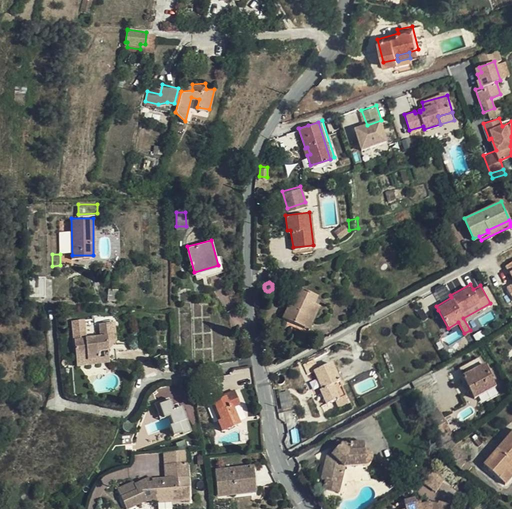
[(282,316),(302,325),(313,302),(316,295),(296,286),(282,316)]
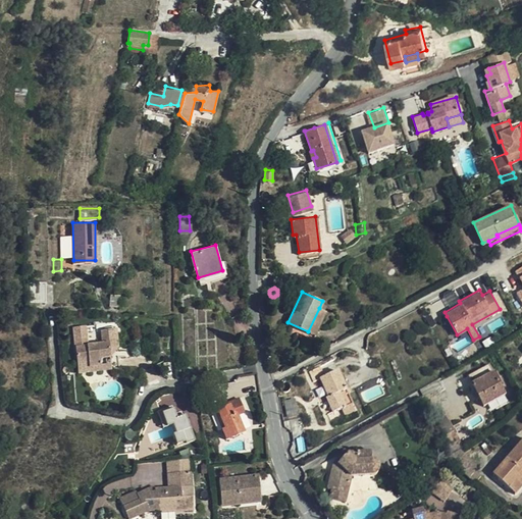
[(118,304),(119,293),(110,293),(110,304),(118,304)]
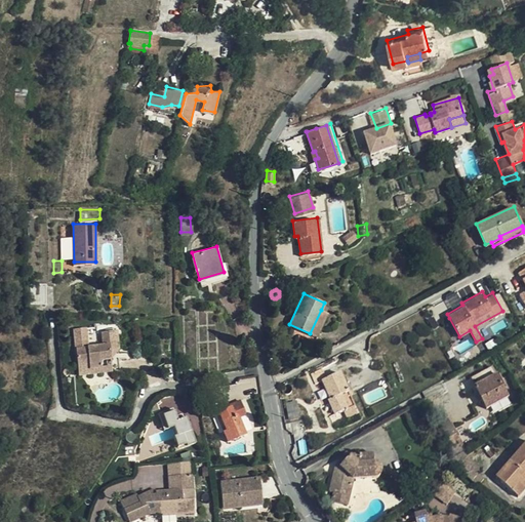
[(321,310),(310,333),(309,336),(314,339),(326,313),(321,310)]
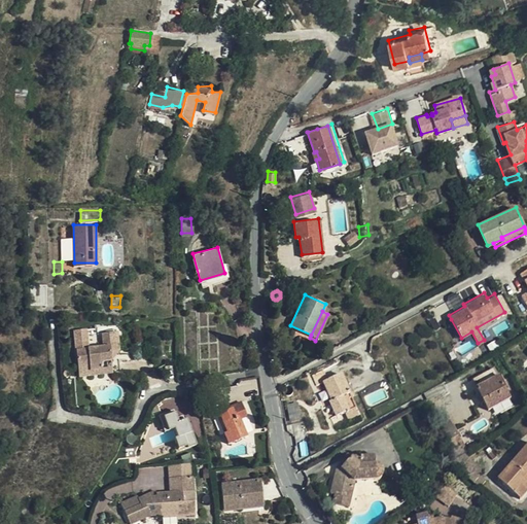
[(120,370),(116,330),(102,332),(104,345),(88,347),(85,327),(74,328),(78,362),(89,361),(90,368),(101,367),(101,360),(111,358),(111,365),(111,370),(120,370)]
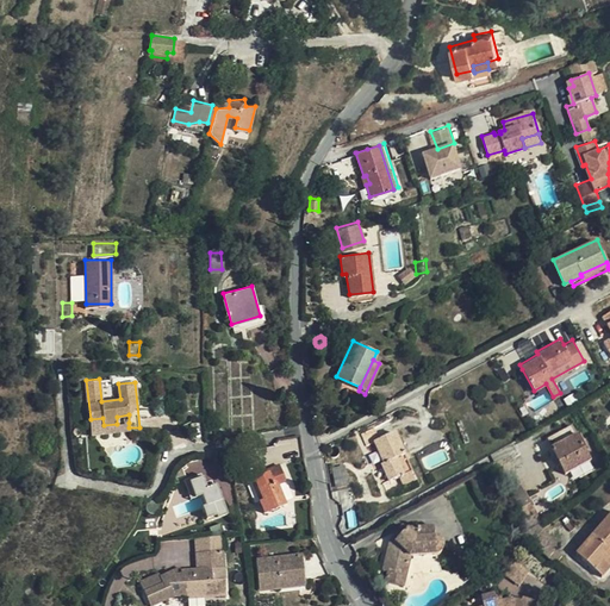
[(92,431),(129,428),(129,423),(117,424),(104,425),(103,418),(91,419),(92,431)]
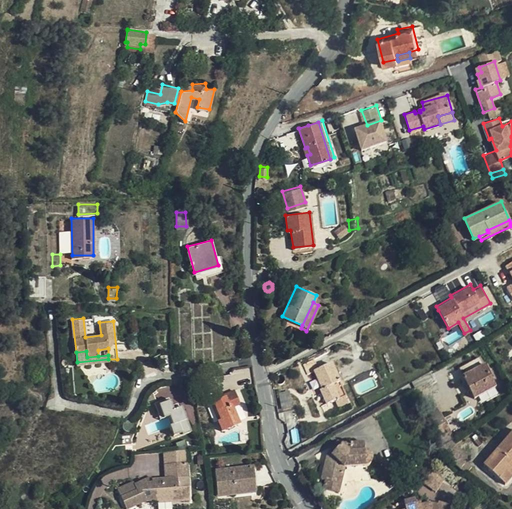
[(462,375),(466,383),(470,388),(474,397),(495,386),(479,356),(459,367),(463,375),(462,375)]
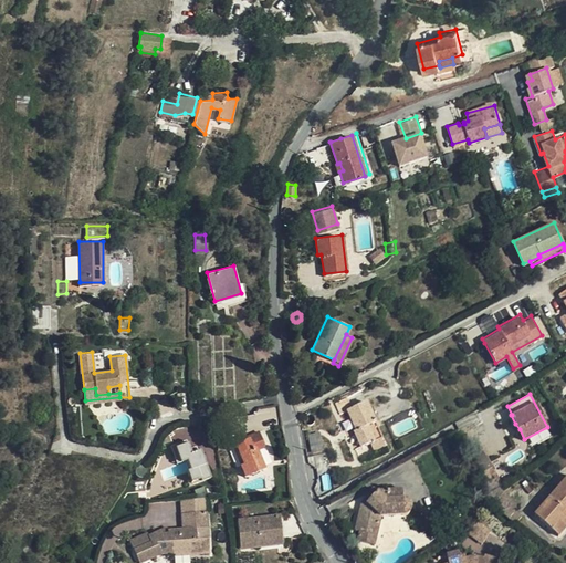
[(355,429),(362,445),(381,436),(366,399),(348,408),(355,424),(356,428),(355,429)]
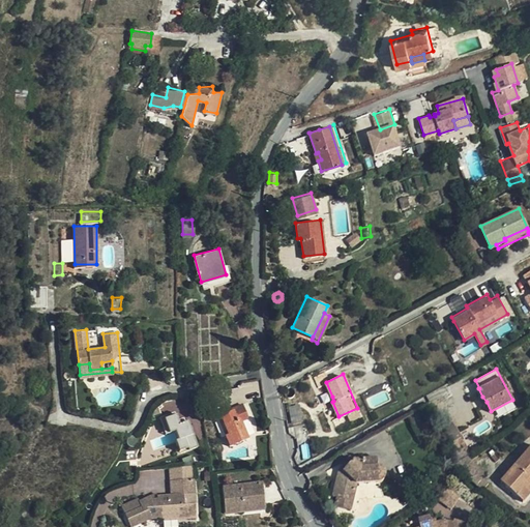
[(32,377),(31,379),(31,380),(31,381),(31,383),(31,384),(32,385),(33,386),(34,386),(35,387),(36,387),(37,387),(39,386),(40,386),(41,384),(42,382),(41,380),(41,379),(39,377),(38,376),(37,376),(36,376),(34,376),(32,377)]
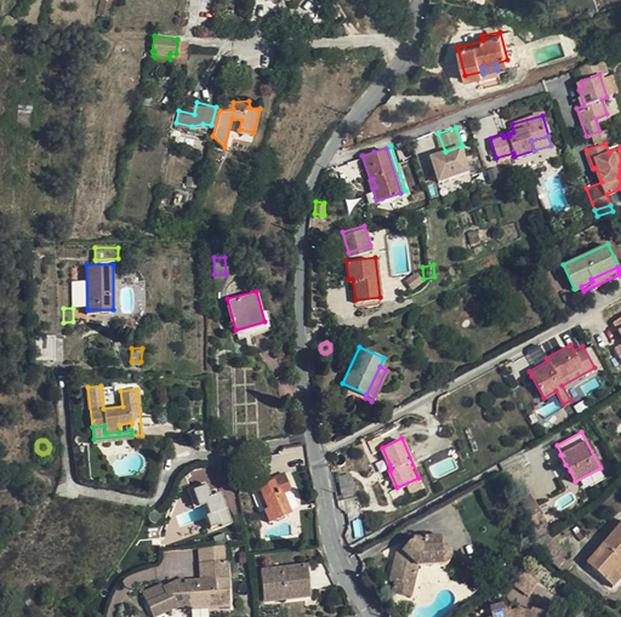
[(391,490),(397,487),(389,470),(391,469),(389,464),(381,468),(391,490)]
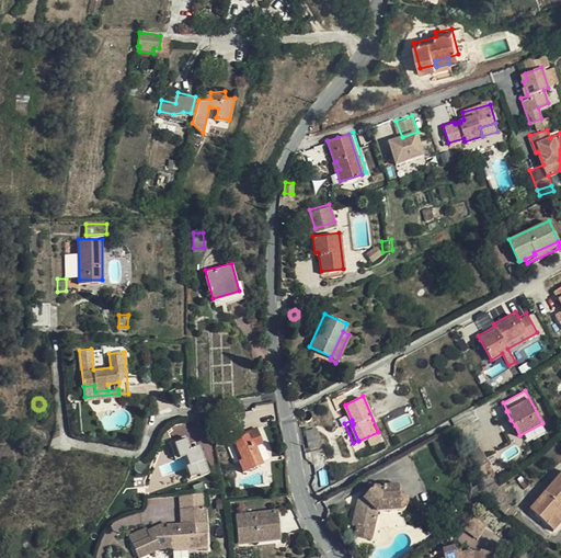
[(319,443),(316,428),(307,430),(310,445),(319,443)]
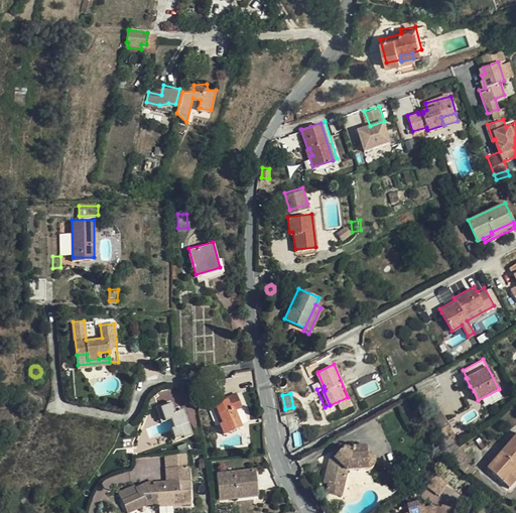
[(234,395),(214,403),(222,421),(219,423),(223,432),(240,424),(233,407),(237,404),(234,395)]
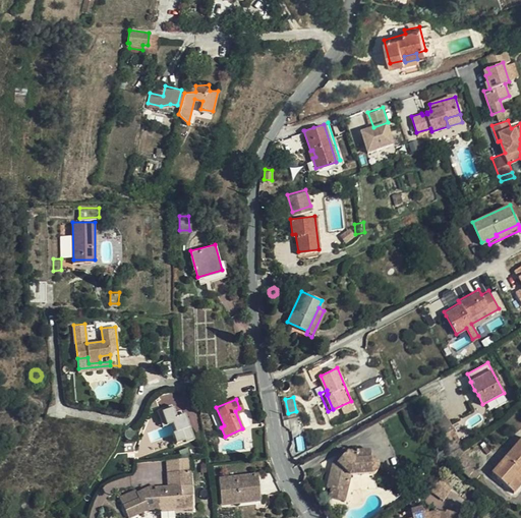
[(186,408),(177,411),(174,402),(158,407),(163,422),(172,419),(178,440),(195,434),(186,408)]
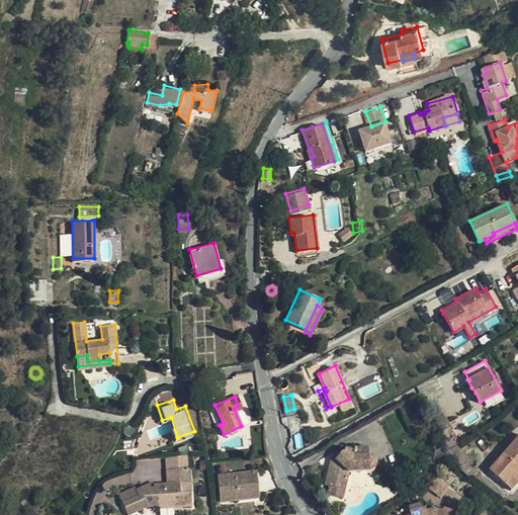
[(223,423),(214,405),(212,406),(220,425),(223,423)]
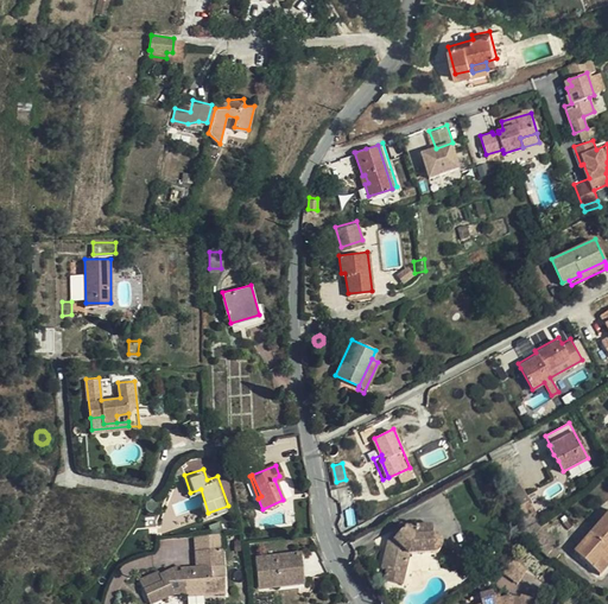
[(286,495),(291,493),(285,477),(280,478),(286,495)]
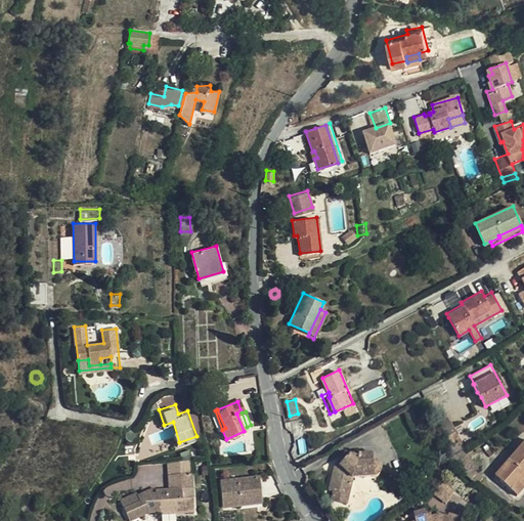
[(523,440),(509,458),(514,462),(499,478),(510,487),(517,480),(523,486),(523,484),(523,440)]
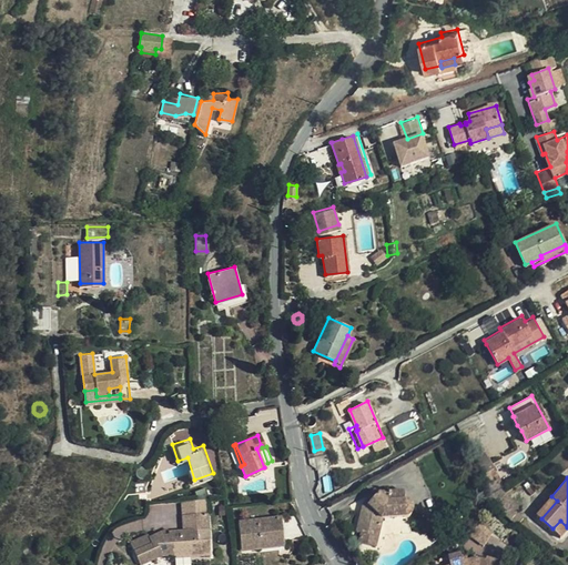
[(368,503),(378,491),(367,488),(364,503),(368,503)]
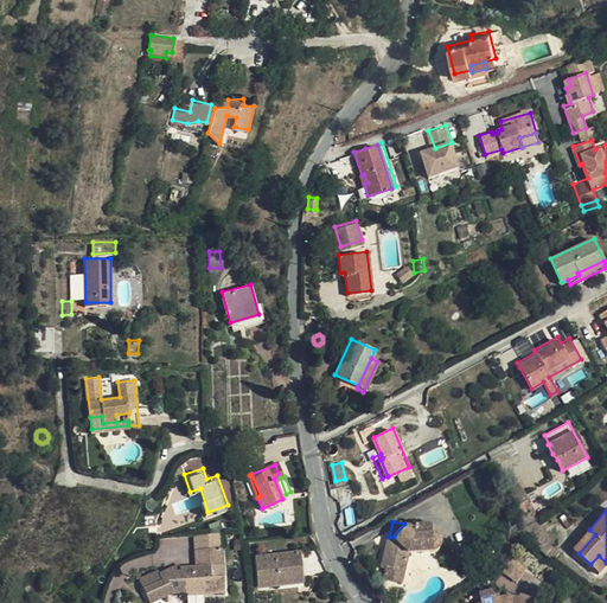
[(389,537),(383,565),(388,566),(406,570),(410,550),(434,549),(435,547),(438,546),(439,544),(439,540),(438,539),(435,538),(433,538),(432,524),(404,524),(394,537),(389,537)]
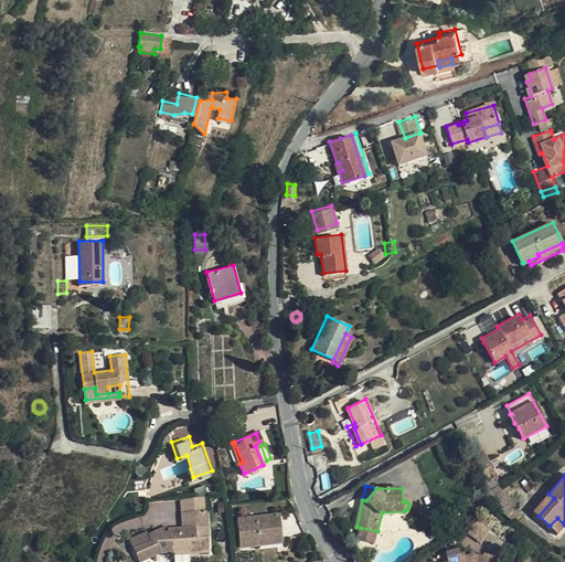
[(554,498),(548,494),(533,511),(539,516),(554,498)]
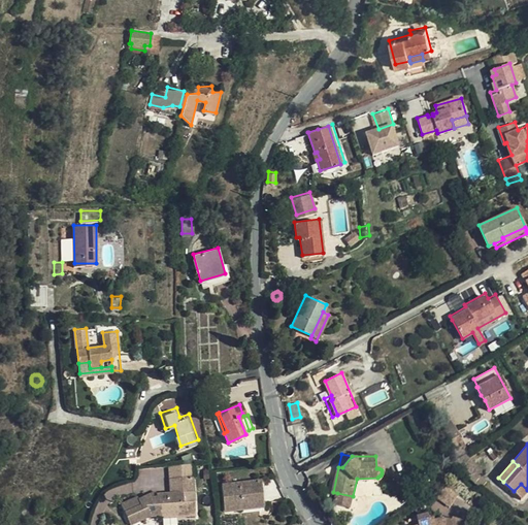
[(177,500),(186,500),(185,490),(194,490),(193,474),(170,477),(171,491),(156,492),(156,495),(151,495),(150,492),(138,497),(137,495),(121,502),(130,522),(151,513),(161,513),(161,507),(176,506),(177,500)]
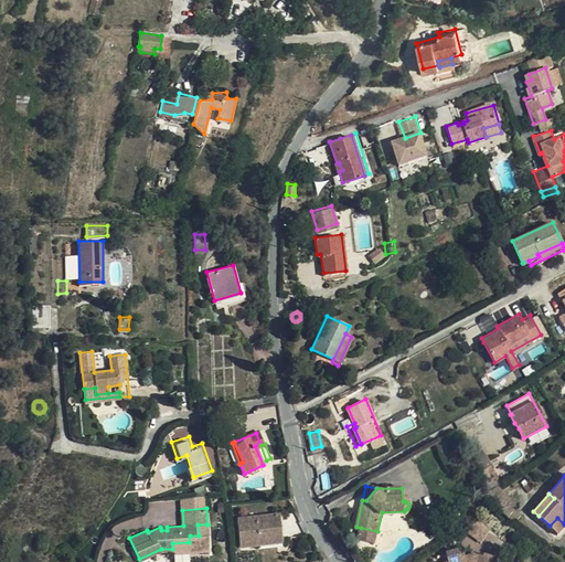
[(257,537),(280,534),(278,511),(236,517),(238,532),(244,532),(245,544),(258,543),(257,537)]
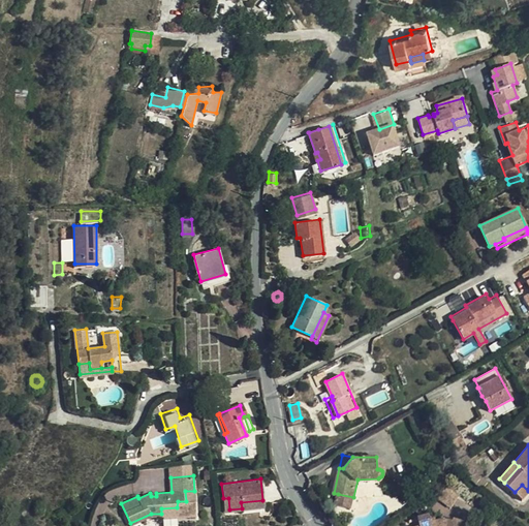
[(522,485),(515,492),(522,498),(528,491),(522,485)]
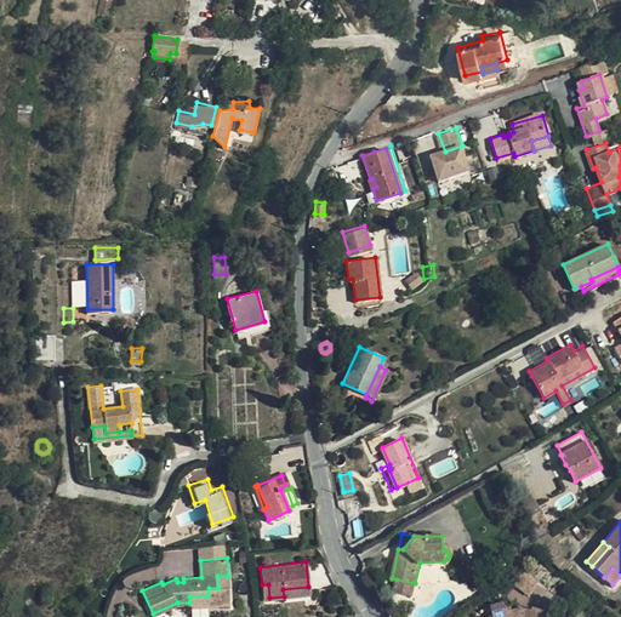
[(229,601),(228,576),(217,576),(218,588),(218,603),(229,601)]
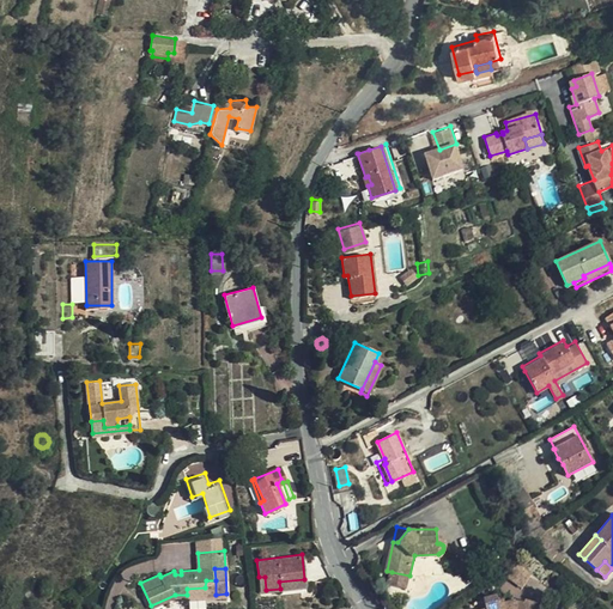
[(407,586),(410,576),(392,572),(389,583),(407,586)]
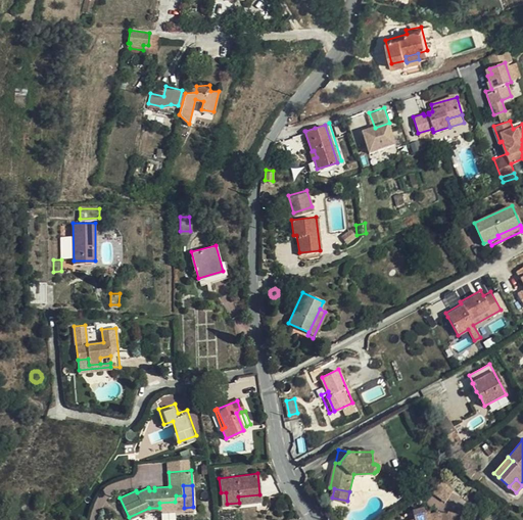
[(184,508),(184,495),(176,495),(175,502),(159,503),(159,508),(159,509),(184,508)]
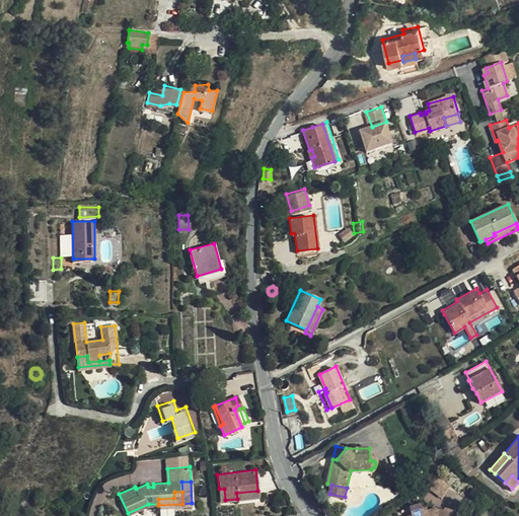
[(451,515),(453,512),(443,508),(442,510),(435,508),(426,510),(425,508),(421,509),(420,505),(409,507),(411,515),(405,515),(451,515)]
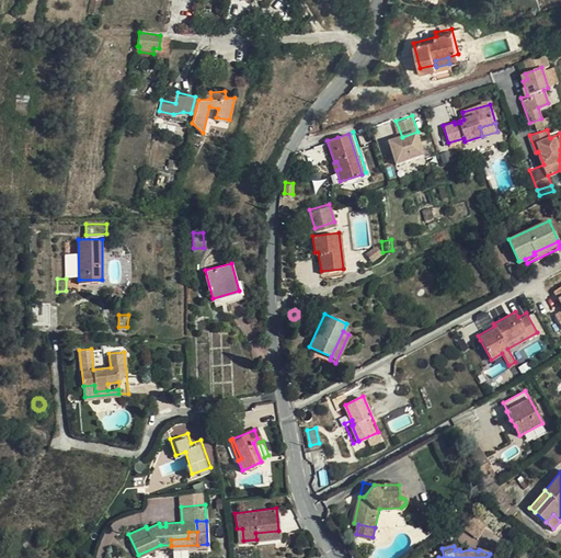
[(438,557),(444,557),(442,548),(432,550),(433,557),(438,557)]
